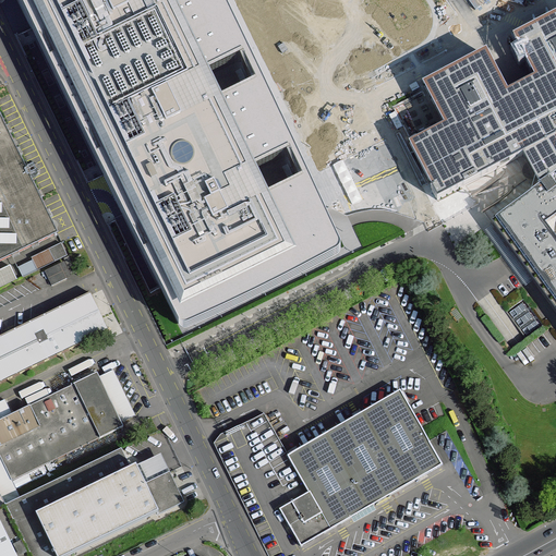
[(20,0),(182,324),(336,248),(302,180),(266,197),(252,167),(287,149),(254,85),(220,101),(205,71),(240,53),(213,0),(179,0),(170,4),(167,0),(20,0)]
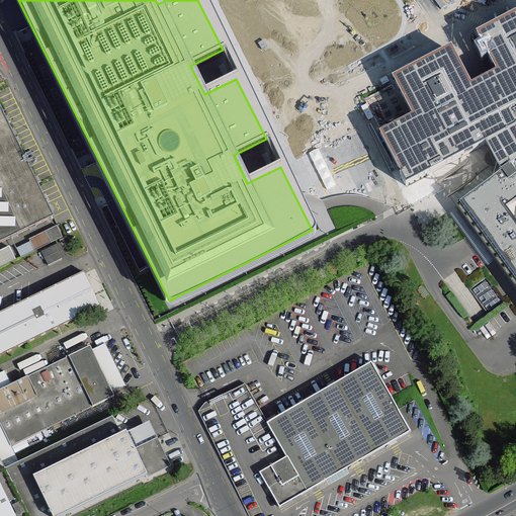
[(515,8),(476,30),(496,69),(481,77),(469,83),(449,45),(391,79),(411,118),(381,134),(407,184),(486,143),(501,173),(455,203),(515,287),(515,8)]
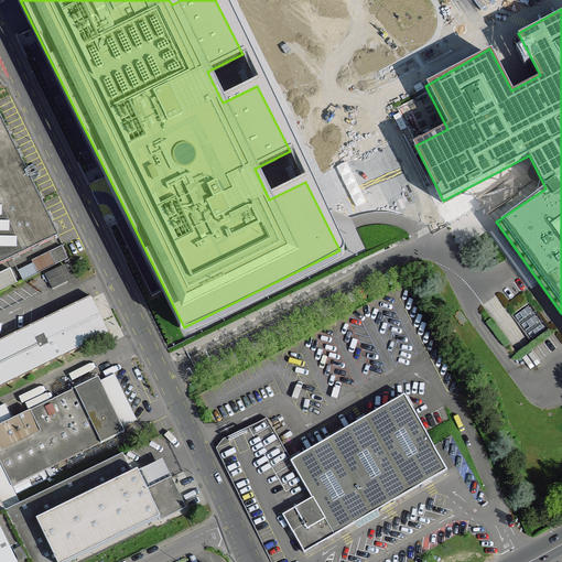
[(301,67),(311,84),(378,46),(368,30),(301,67)]
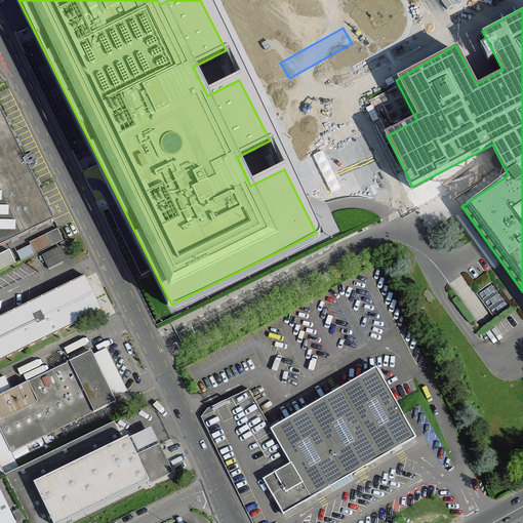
[(363,47),(329,61),(335,76),(369,63),(363,47)]
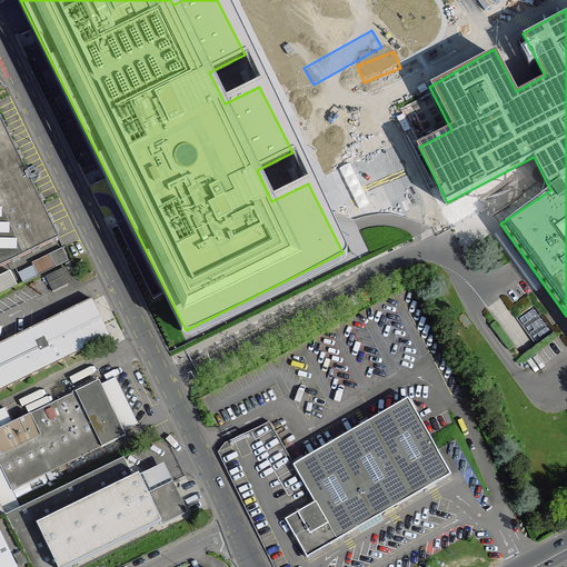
[(396,105),(419,147),(451,130),(429,87),(396,105)]
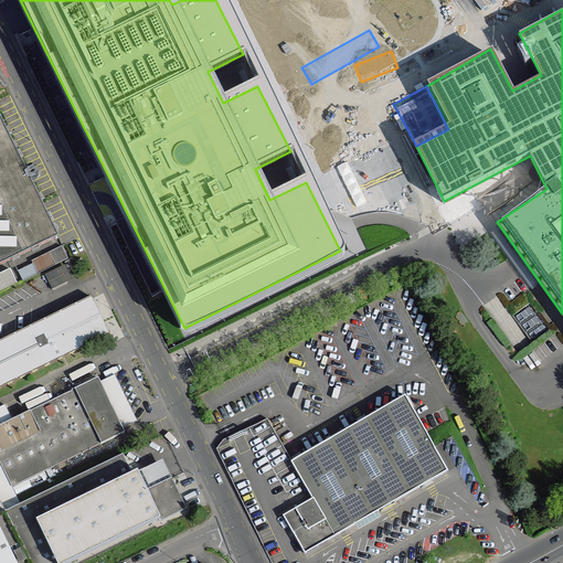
[(0,261),(57,233),(0,115),(0,261)]
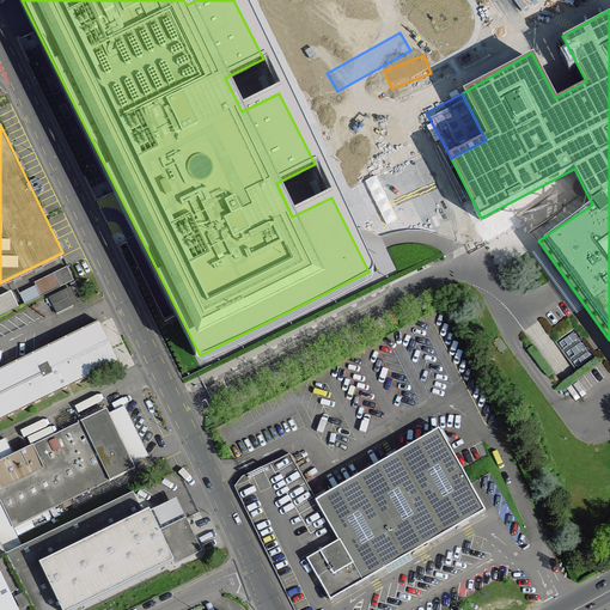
[(73,278),(66,264),(34,280),(35,284),(19,291),(24,302),(73,278)]
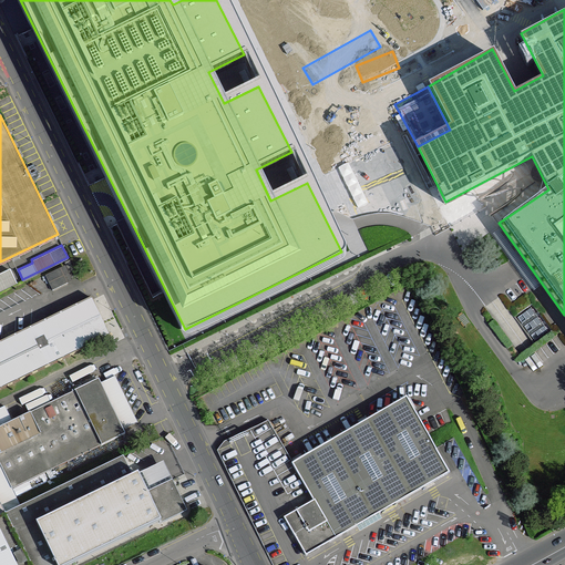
[(65,264),(45,274),(53,288),(72,278),(65,264)]
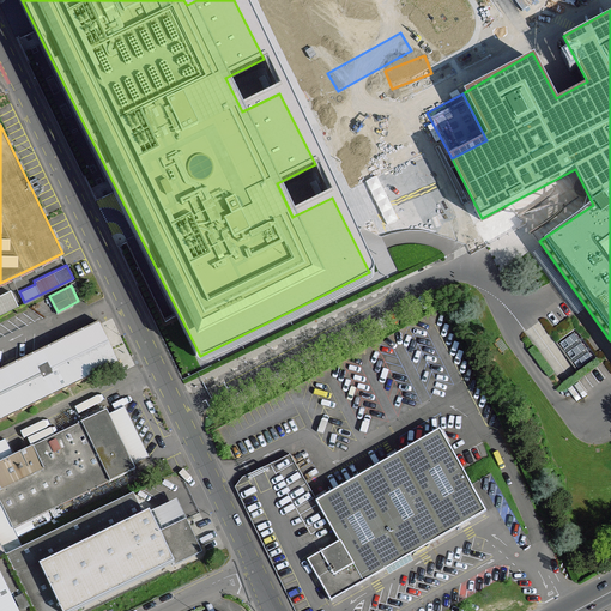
[(10,289),(0,292),(0,313),(18,306),(10,289)]
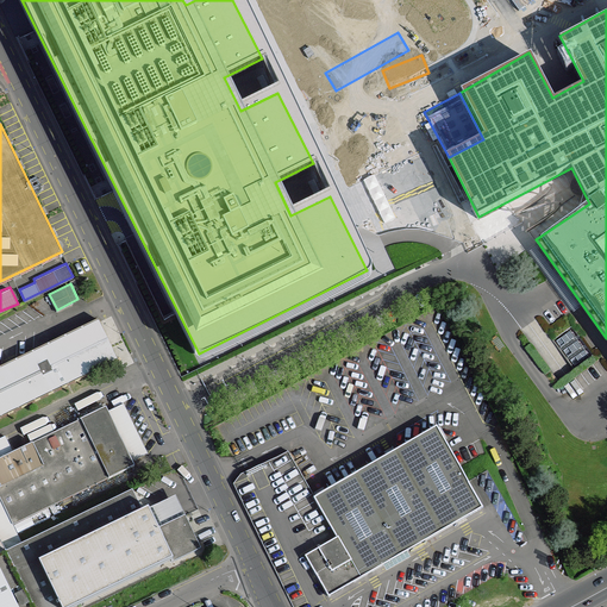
[(0,417),(118,360),(98,318),(0,365),(0,417)]
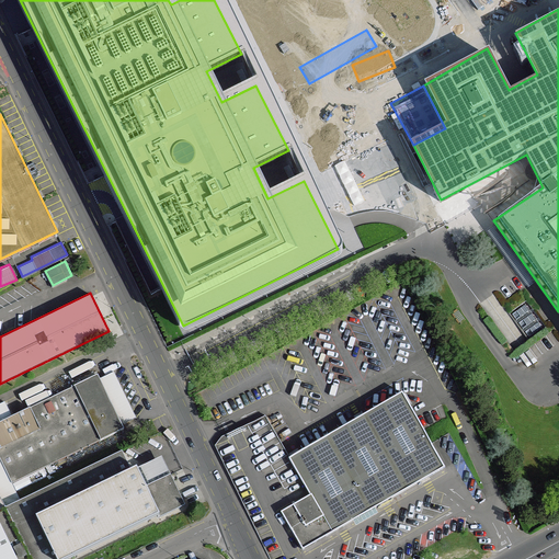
[(0,486),(123,428),(95,369),(0,414),(0,486)]
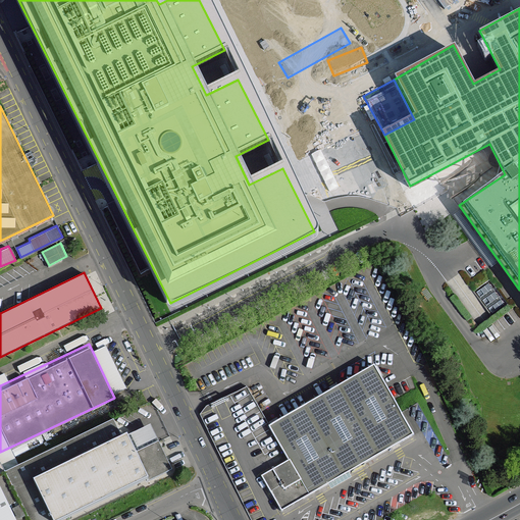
[(413,433),(372,365),(268,426),(288,460),(261,476),(279,510),(413,433)]
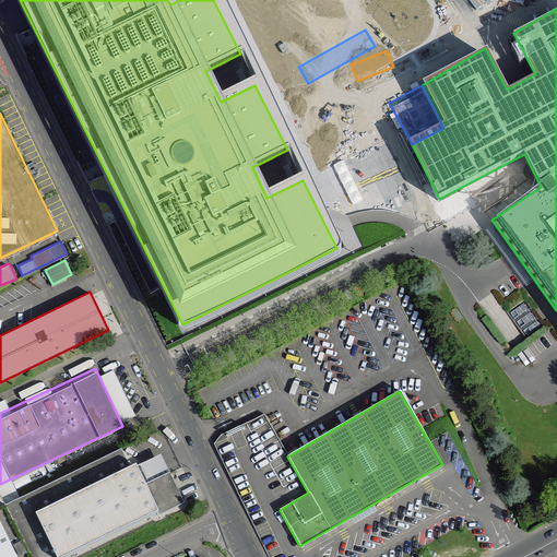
[(158,513),(185,500),(161,452),(135,464),(134,462),(34,511),(56,556),(58,556),(157,509),(158,513)]
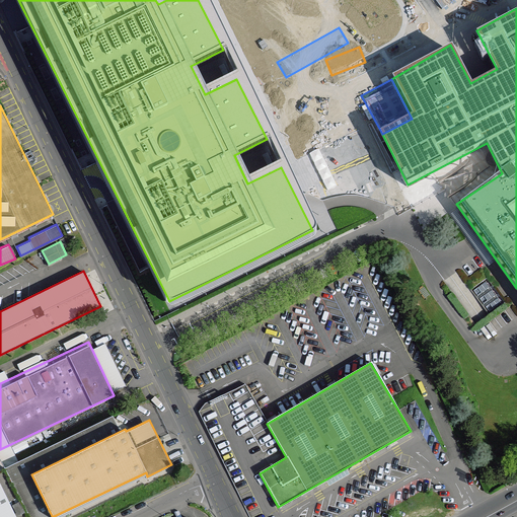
[(29,516),(3,469),(0,470),(0,516),(29,516)]
